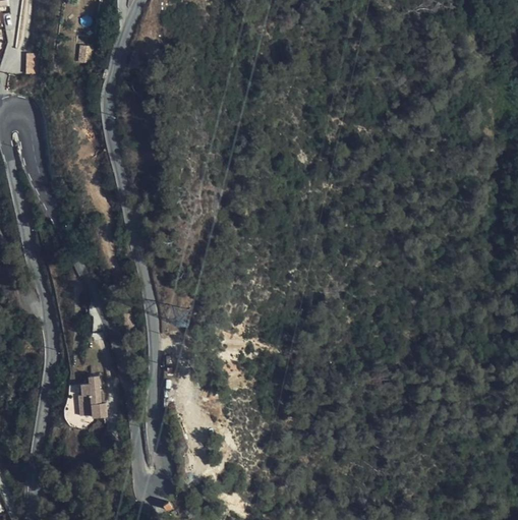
[(92,47),(79,46),(77,62),(91,63),(92,47)]
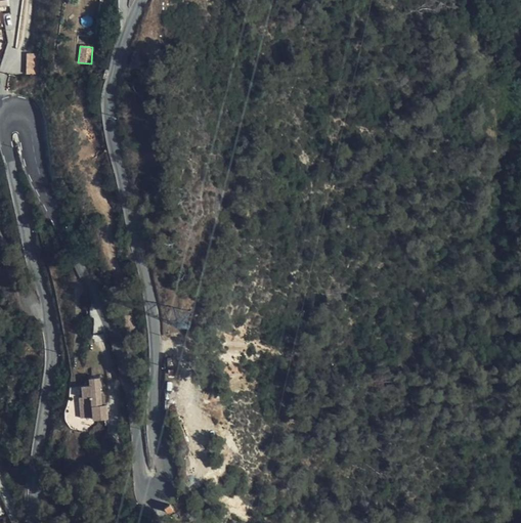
[(26,54),(26,74),(37,74),(38,54),(26,54)]
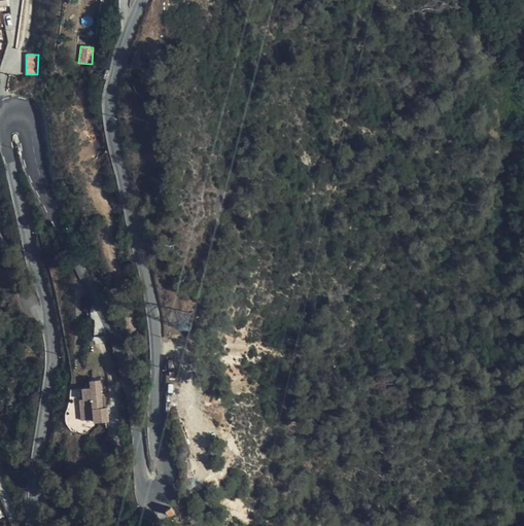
[(89,422),(93,422),(92,409),(101,408),(99,381),(89,381),(90,388),(81,388),(82,399),(79,399),(80,419),(89,418),(89,422)]
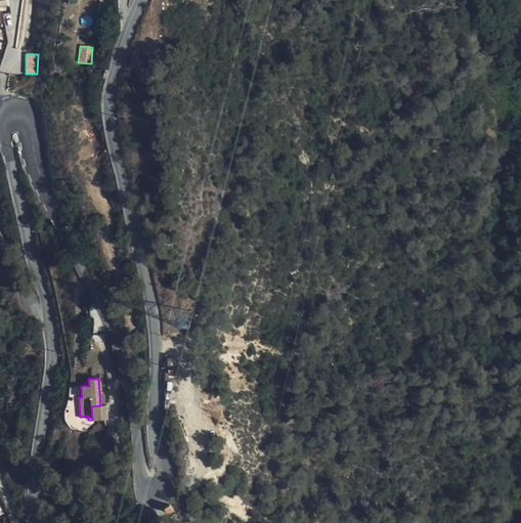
[(91,406),(92,420),(107,419),(105,405),(100,405),(91,406)]
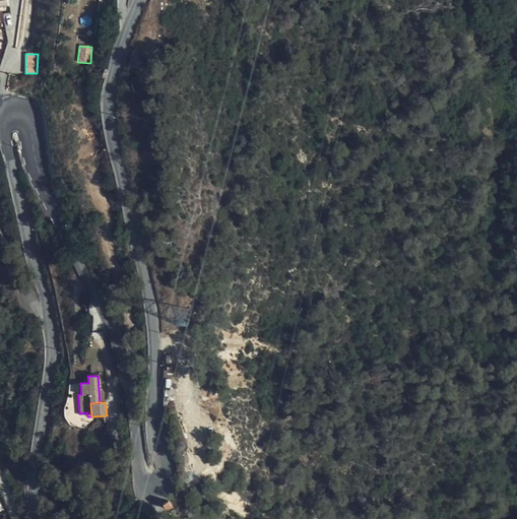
[(170,506),(167,501),(162,503),(164,509),(170,506)]
